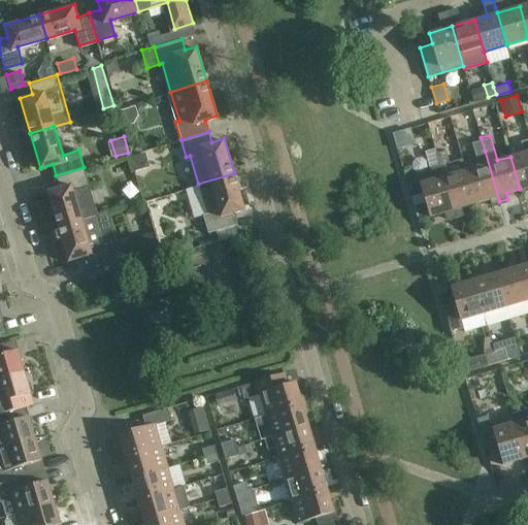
[(499,201),(485,151),(481,137),(471,140),(480,166),(466,169),(475,201),(489,197),(491,203),(499,201)]
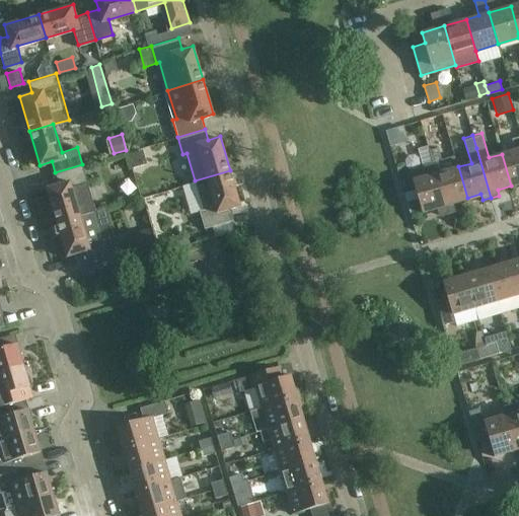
[(518,135),(512,138),(515,150),(502,154),(511,186),(518,182),(518,135)]
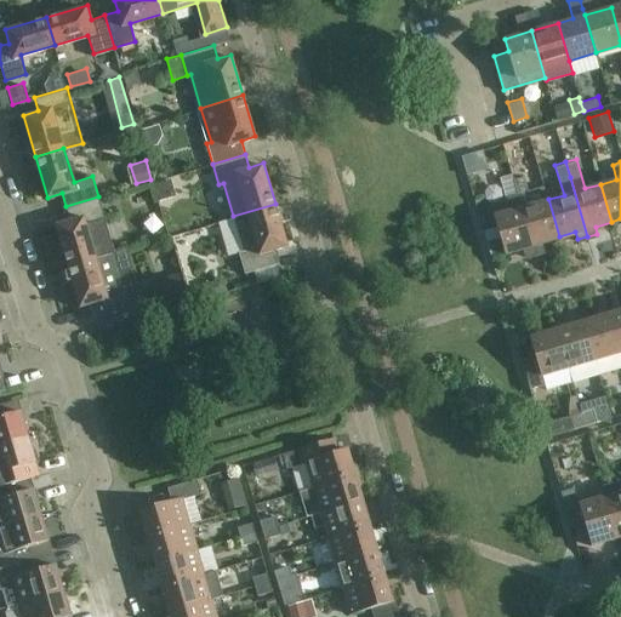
[(513,180),(517,193),(535,252),(545,249),(542,243),(559,236),(548,199),(543,186),(528,190),(524,176),(513,180)]
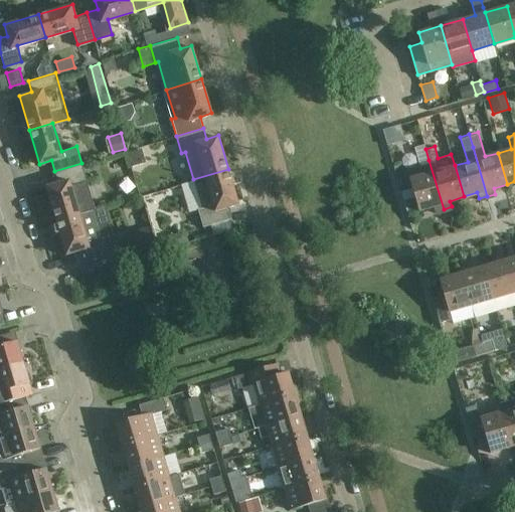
[(418,208),(418,210),(434,205),(436,211),(444,209),(428,160),(419,163),(420,165),(406,169),(414,195),(403,198),(407,211),(418,208)]
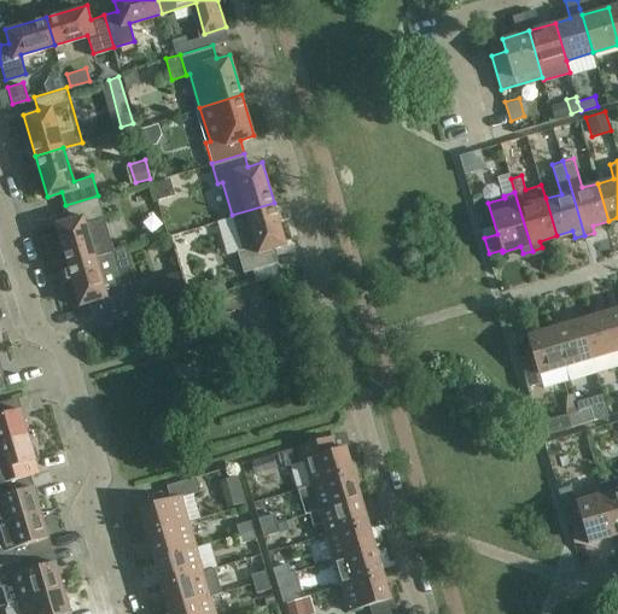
[(114,250),(104,216),(98,196),(65,205),(70,218),(56,223),(68,263),(111,251),(114,250)]
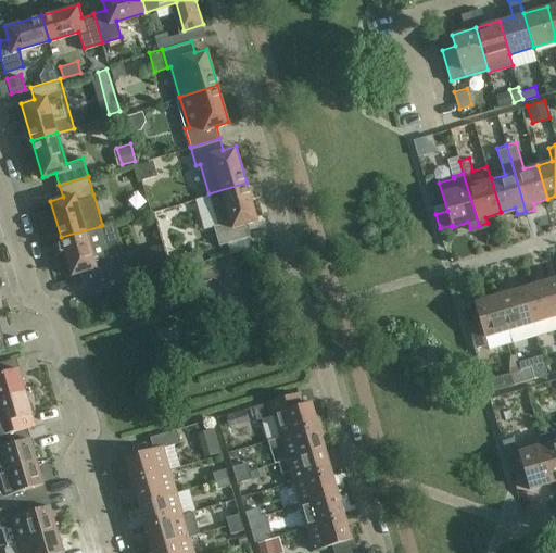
[(247,183),(209,193),(217,224),(214,225),(219,244),(249,236),(244,224),(257,220),(247,183)]
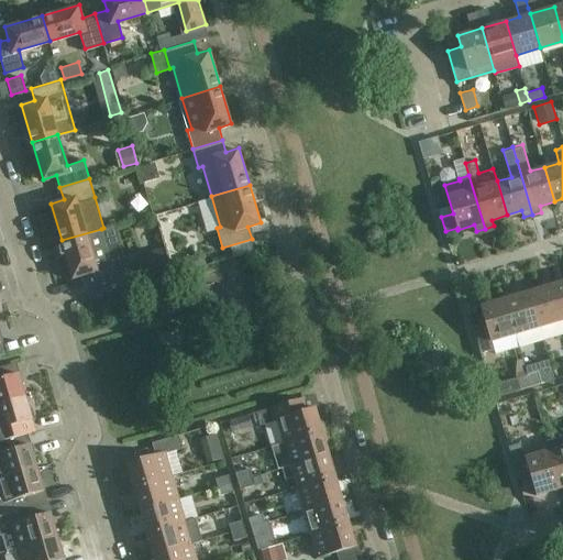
[(85,274),(89,286),(118,277),(112,259),(110,260),(101,229),(62,240),(73,277),(85,274)]
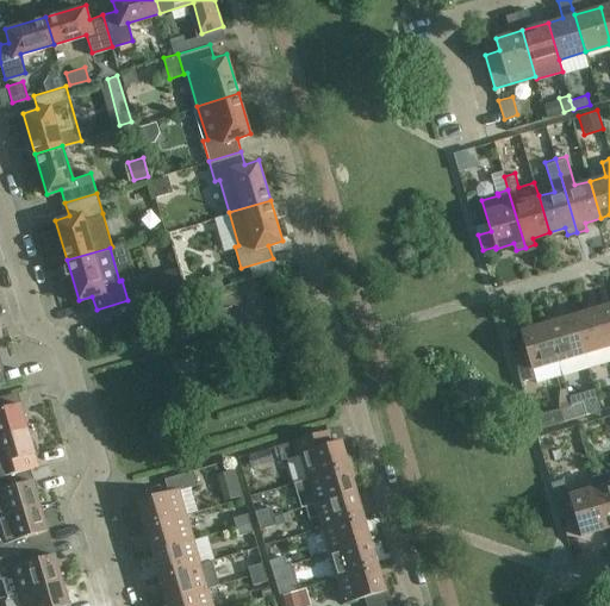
[(160,303),(182,295),(174,266),(150,273),(160,303)]
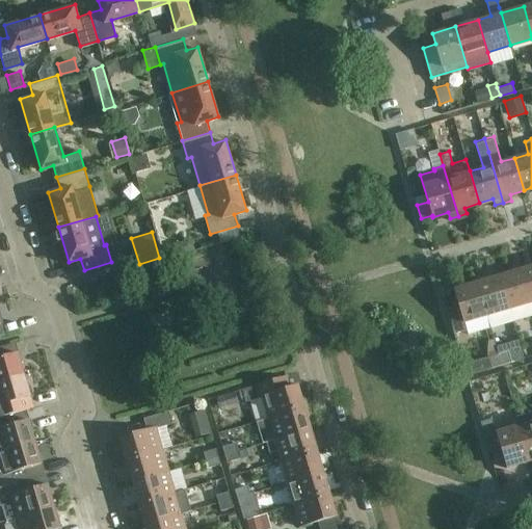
[(531,300),(531,265),(523,268),(531,300)]
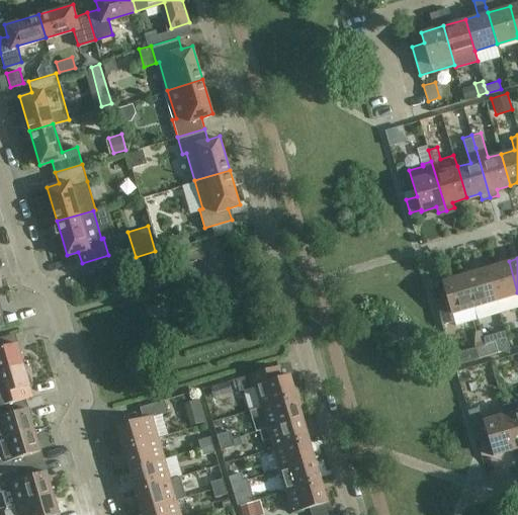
[(487,267),(499,311),(517,305),(517,292),(509,261),(487,267)]
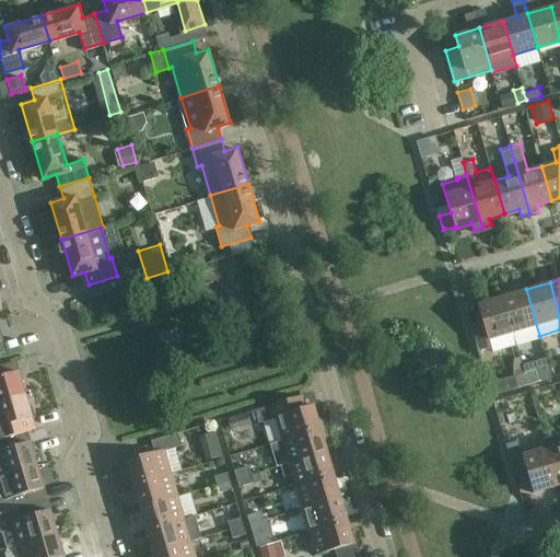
[(502,297),(512,331),(516,344),(539,336),(526,289),(502,297)]
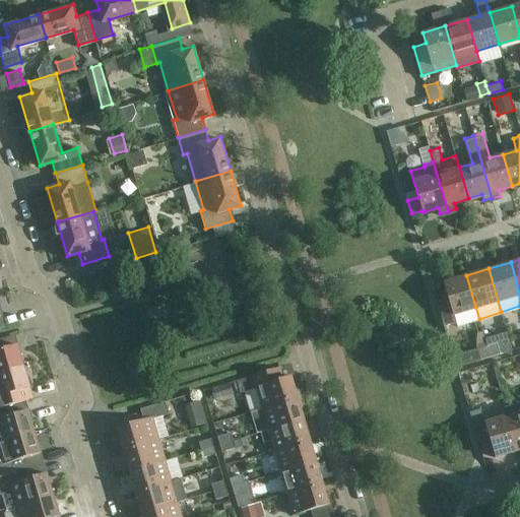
[(437,300),(444,325),(456,321),(454,313),(475,307),(466,275),(444,282),(448,296),(437,300)]
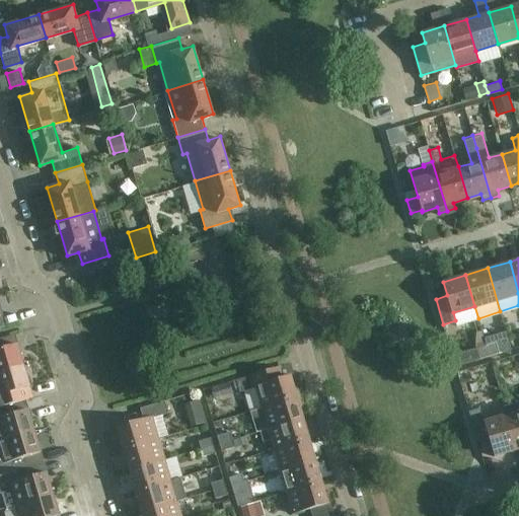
[(10,334),(0,337),(0,370),(23,364),(16,343),(13,344),(10,334)]
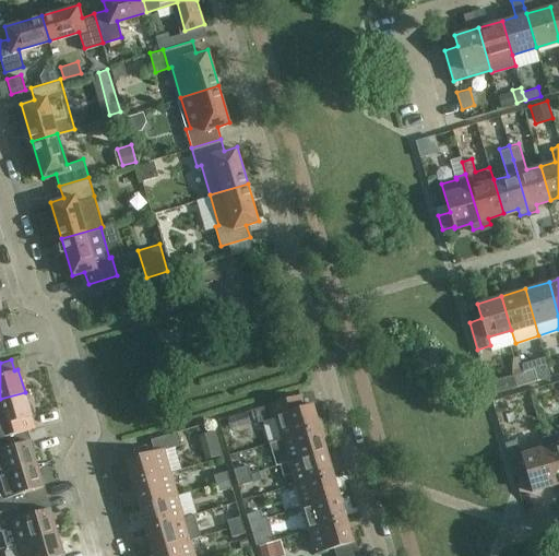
[(534,368),(523,370),(526,382),(537,379),(534,368)]
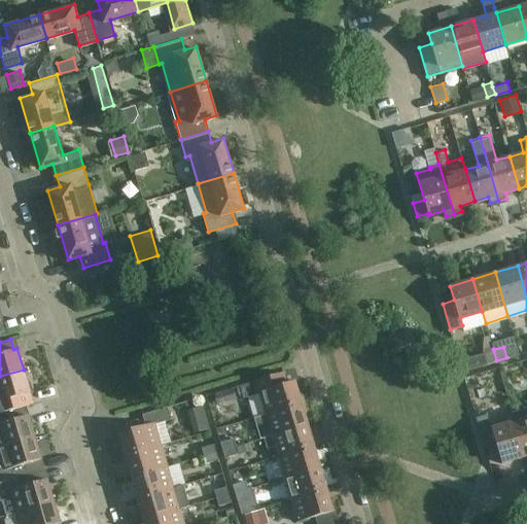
[(487,362),(496,360),(493,349),(484,352),(487,362)]
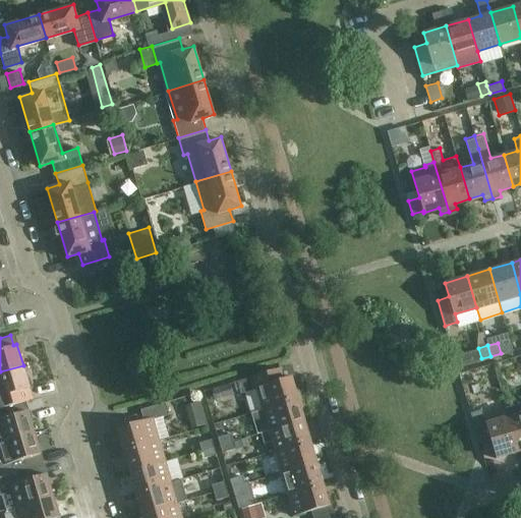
[(457,365),(470,361),(467,351),(454,355),(457,365)]
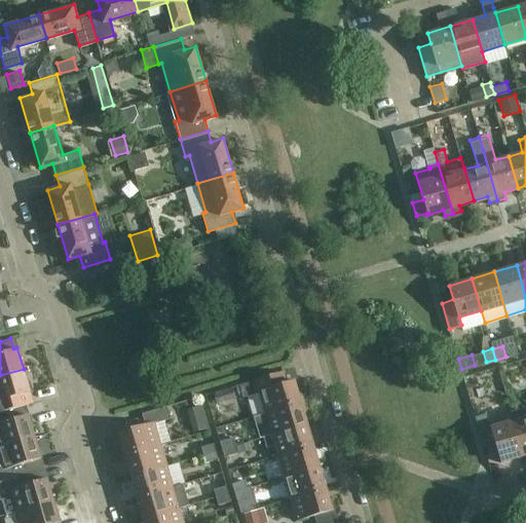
[(0,400),(3,410),(21,405),(29,403),(26,391),(30,390),(24,369),(0,375),(0,400)]
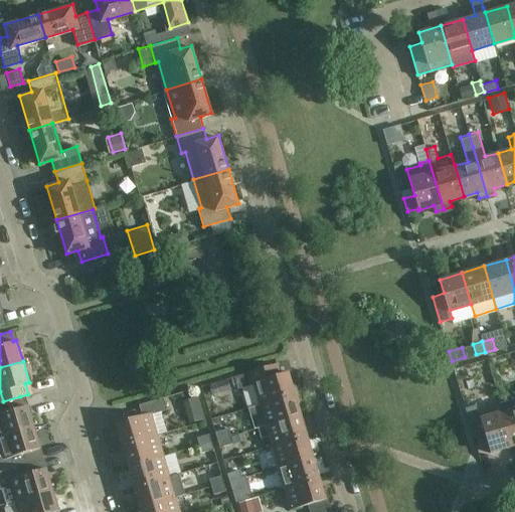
[(260,402),(260,403),(294,393),(288,371),(280,374),(277,363),(234,375),(237,387),(241,386),(247,406),(251,405),(260,402)]
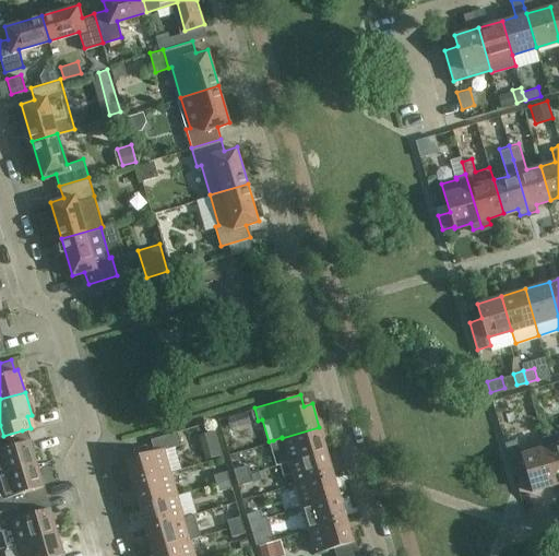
[(280,463),(288,461),(325,450),(319,427),(282,438),(282,437),(273,440),(280,463)]
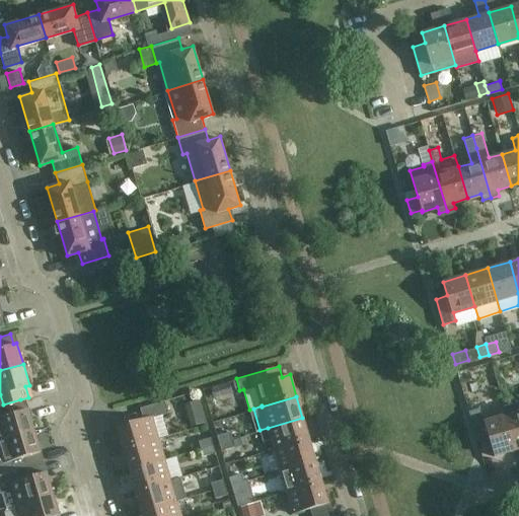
[(0,404),(0,439),(33,429),(27,408),(23,409),(20,399),(3,404),(0,404)]
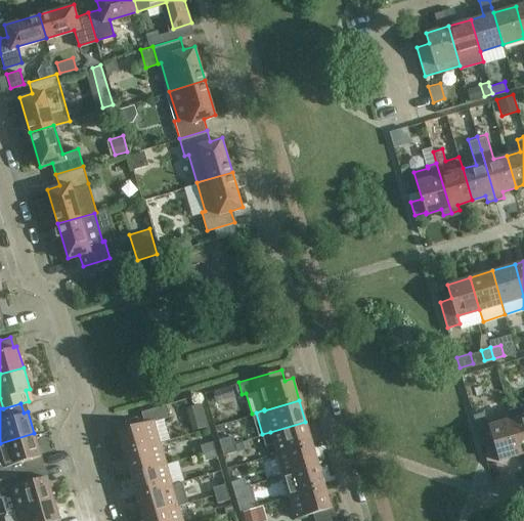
[(124,451),(160,441),(154,421),(170,416),(166,403),(141,410),(144,422),(118,430),(124,451)]
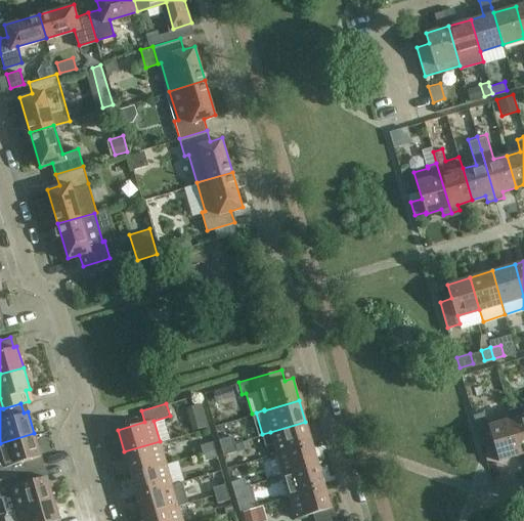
[(208,428),(201,404),(185,408),(192,432),(208,428)]
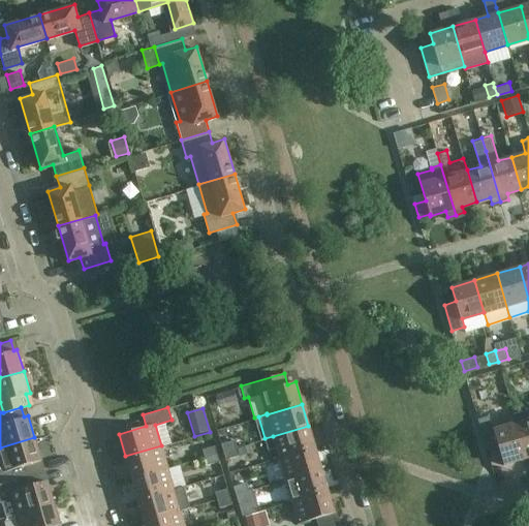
[(528,416),(525,419),(523,409),(514,412),(517,423),(527,457),(528,456),(528,416)]
